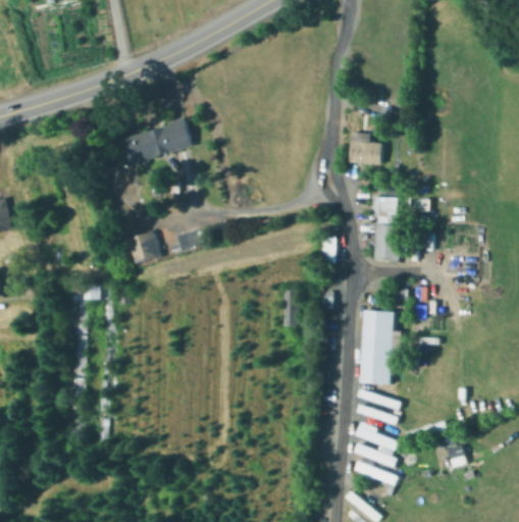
[(194,143),(134,163),(125,139),(185,118),(194,143)]
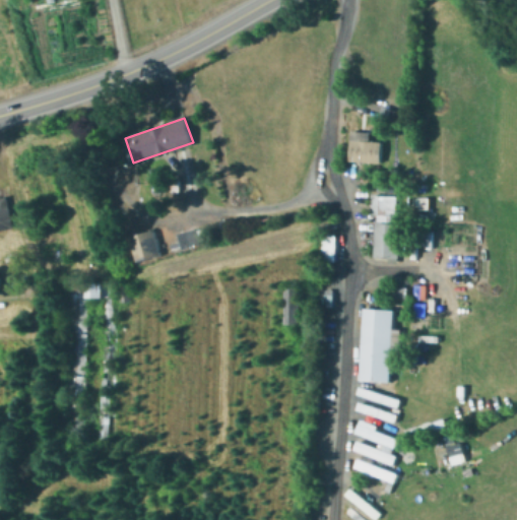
[(381,143),(380,164),(350,161),(352,132),(373,134),(372,142),(381,143)]
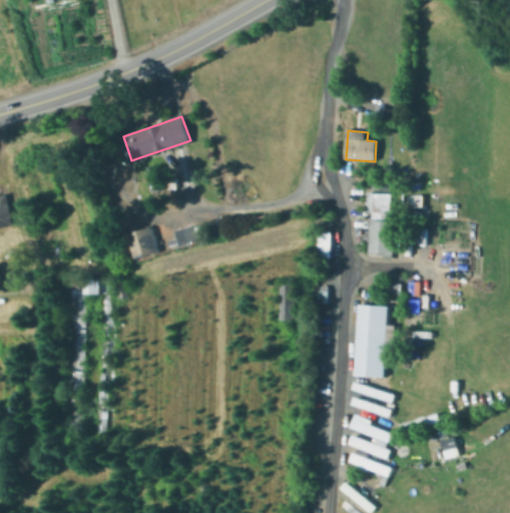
[(0,193),(6,192),(11,224),(0,226),(0,193)]
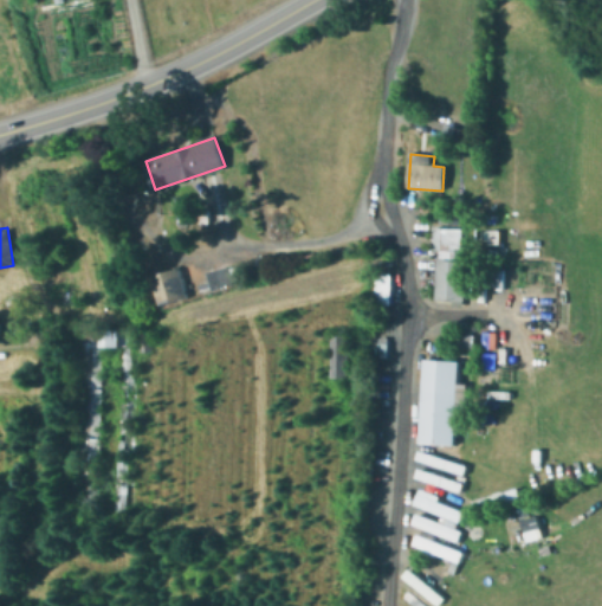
[(465,263),(465,300),(435,298),(435,230),(460,230),(460,263),(465,263)]
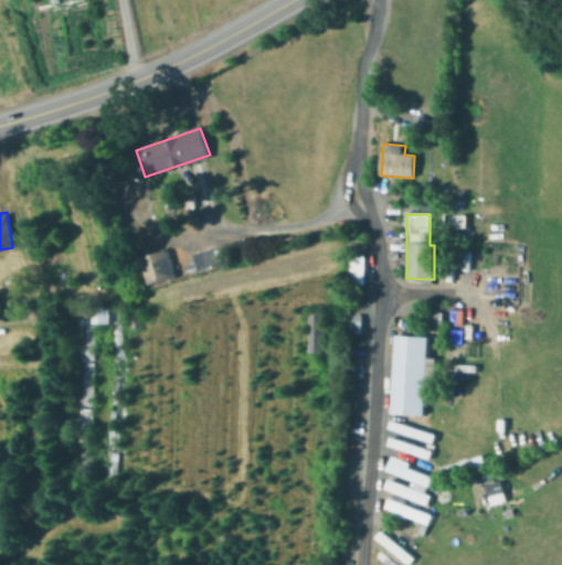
[(213,266),(197,269),(193,254),(210,251),(213,266)]
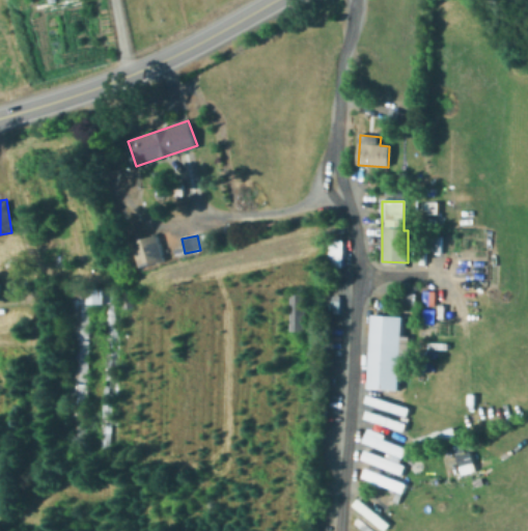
[(158,236),(162,261),(137,266),(135,253),(130,254),(128,242),(158,236)]
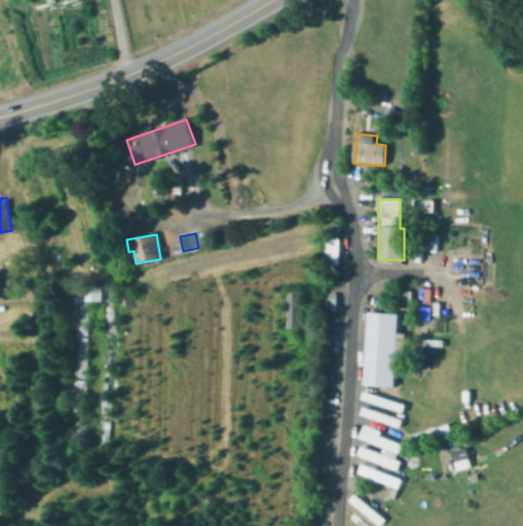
[(338,239),(338,263),(326,263),(326,239),(338,239)]
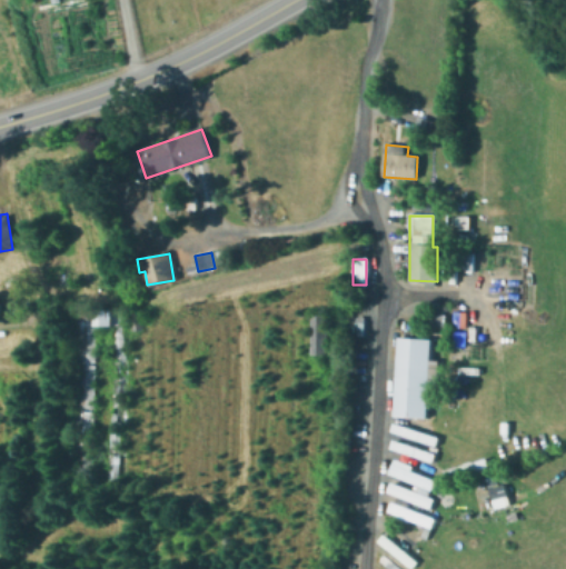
[(119,308),(119,487),(110,487),(110,325),(95,325),(95,450),(75,450),(75,308),(119,308)]
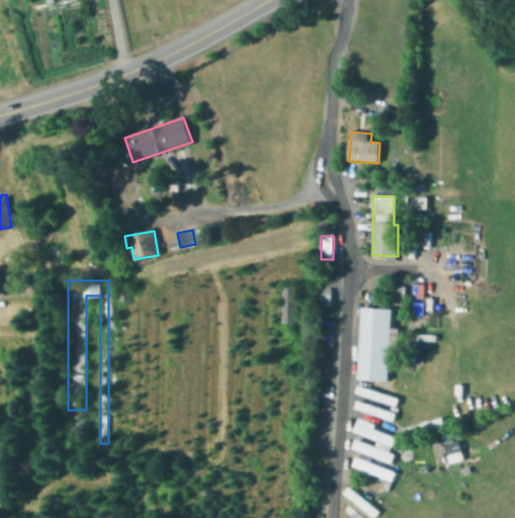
[(130,281),(129,299),(118,299),(118,281),(130,281)]
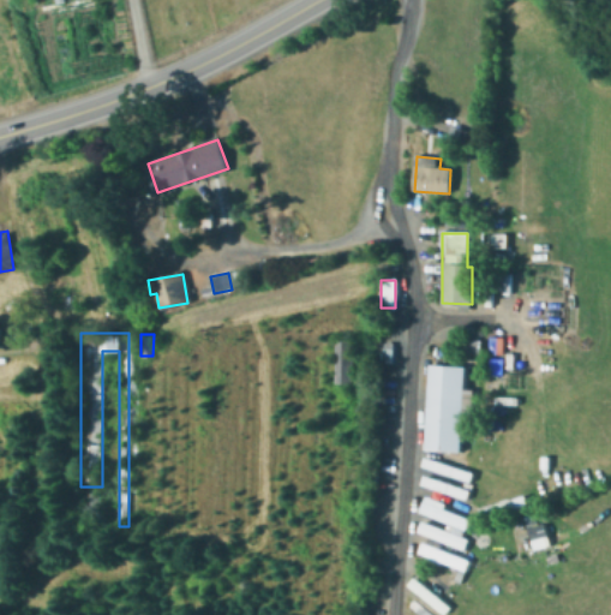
[(352,341),(351,383),(334,382),(335,340),(352,341)]
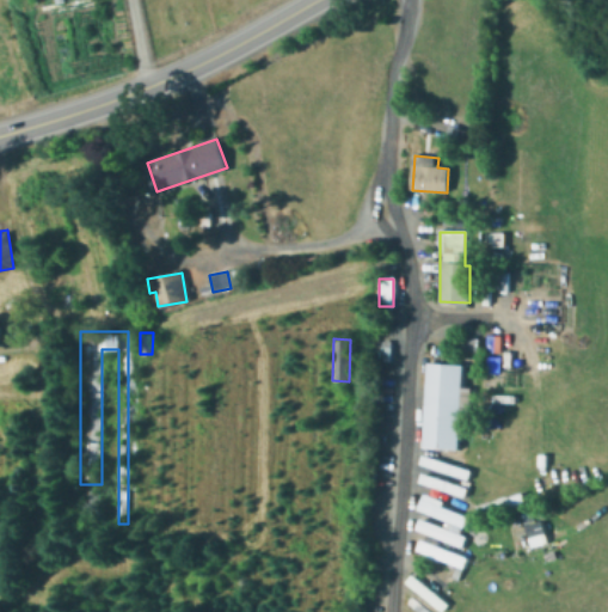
[(472,391),(470,414),(464,414),(462,424),(468,424),(467,433),(460,433),(459,450),(421,446),(429,362),(465,366),(462,390),(472,391)]
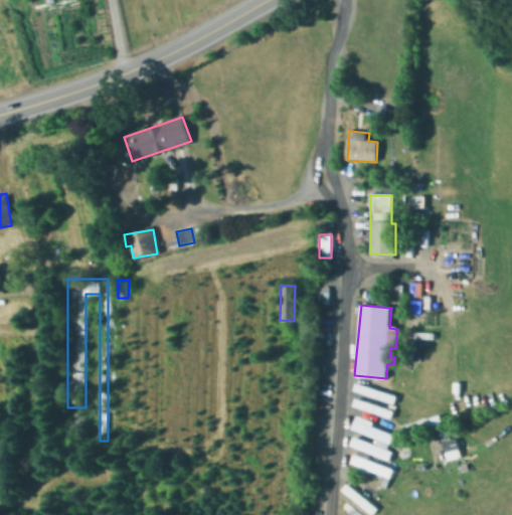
[(390,394),(388,401),(350,389),(352,382),(390,394)]
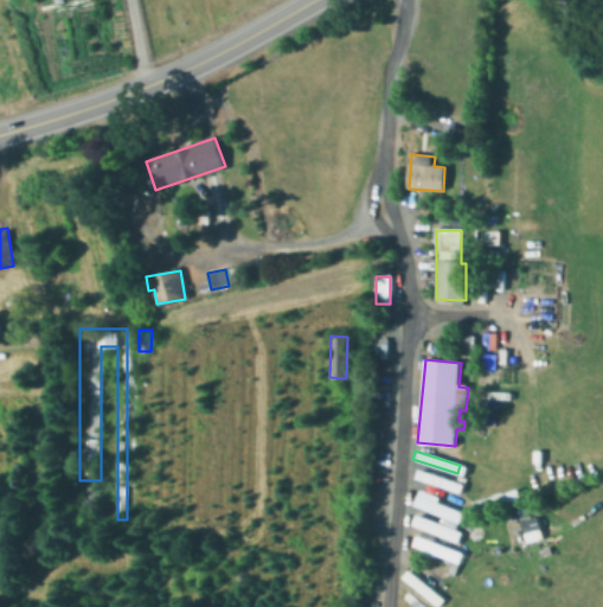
[(456,483),(453,492),(410,477),(414,468),(456,483)]
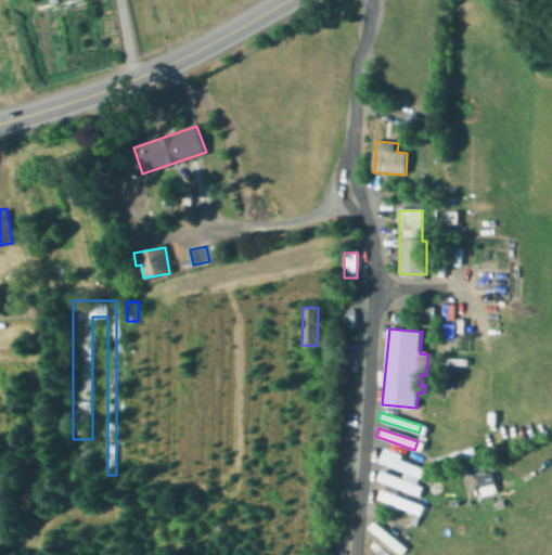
[(418,468),(413,476),(375,460),(379,451),(418,468)]
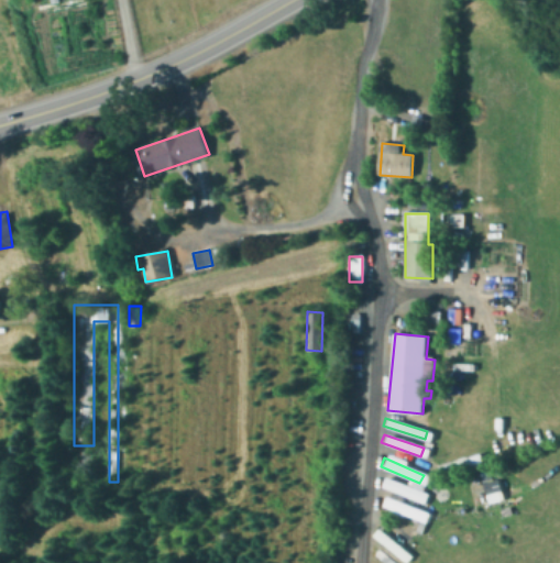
[(423,494),(419,501),(377,484),(381,476),(423,494)]
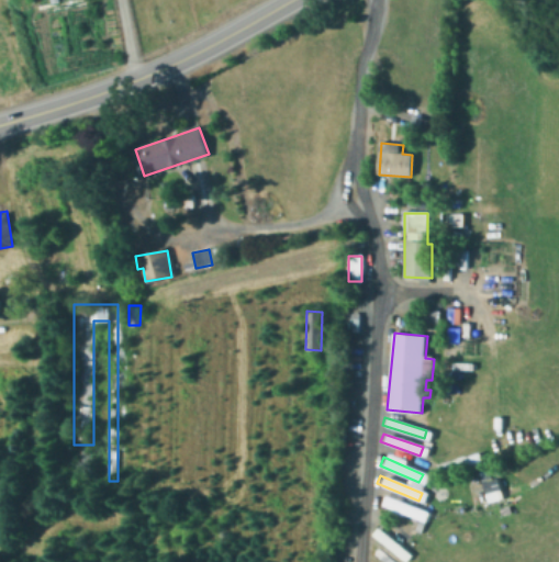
[(479,480),(494,475),(498,487),(482,492),(479,480)]
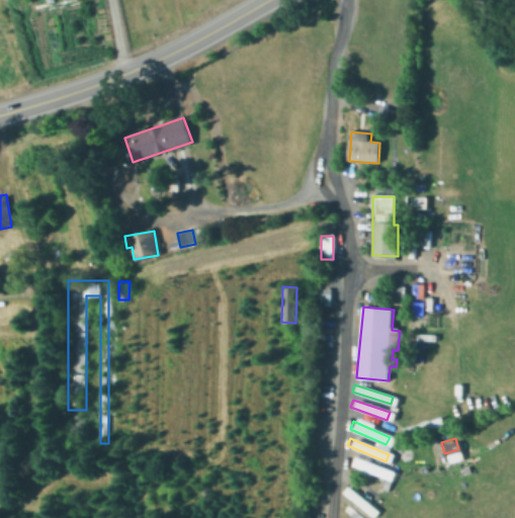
[(390,471),(387,479),(341,459),(345,451),(390,471)]
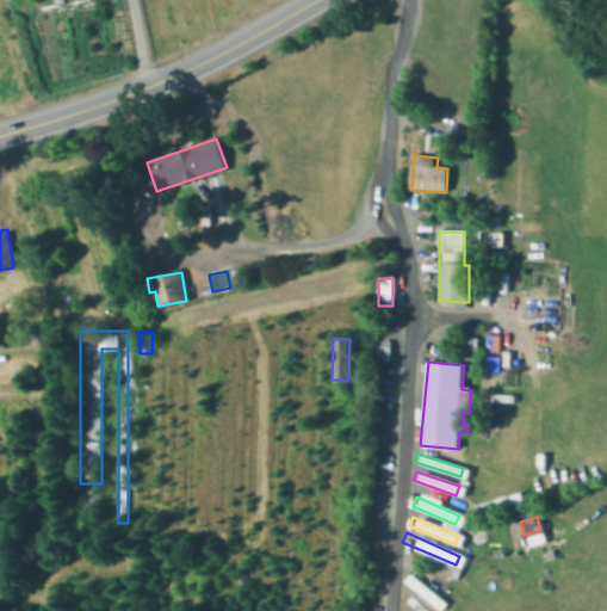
[(440,600),(434,606),(402,579),(407,573),(440,600)]
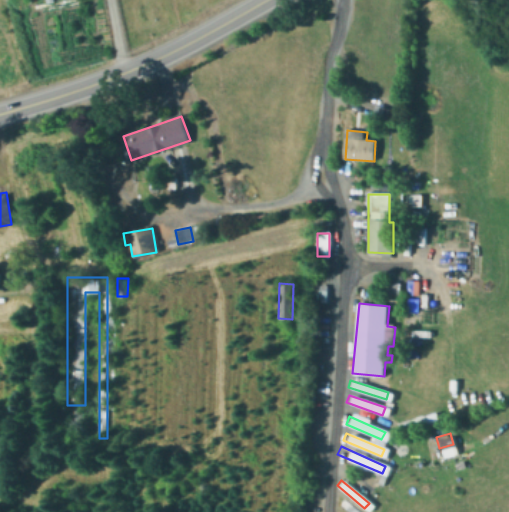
[(356,511),(345,511),(335,503),(339,497),(356,511)]
